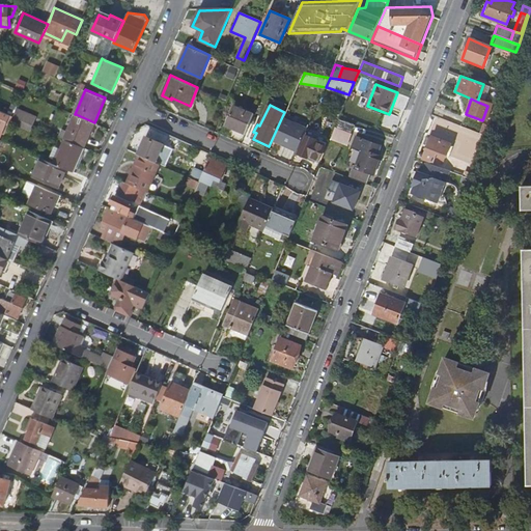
[(246,134),(254,115),(234,107),(226,126),(246,134)]
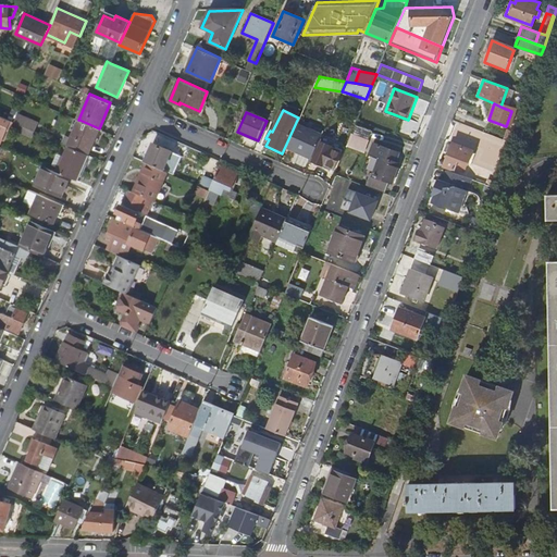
[(13,130),(33,137),(39,121),(20,113),(13,130)]
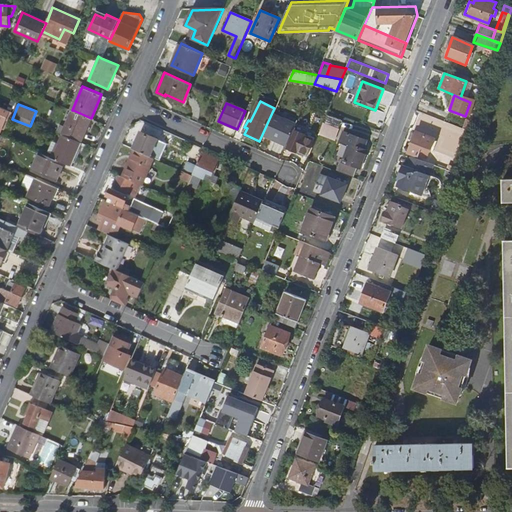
[(91,119),(91,118),(73,110),(63,134),(81,142),(91,119)]
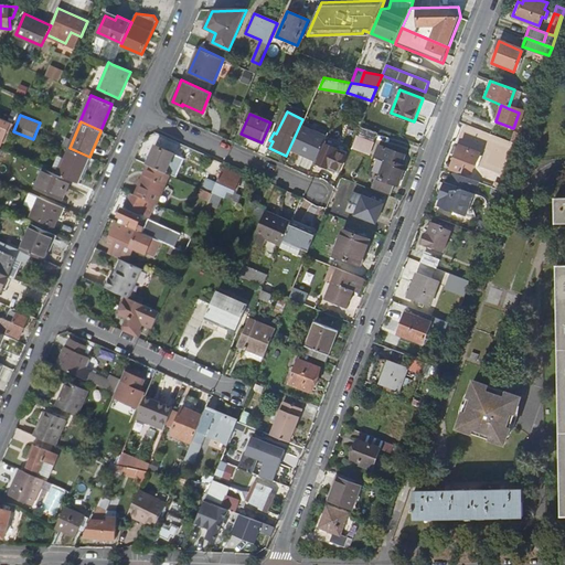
[(317,159),(327,137),(301,126),(290,149),(301,153),(302,152),(317,159)]
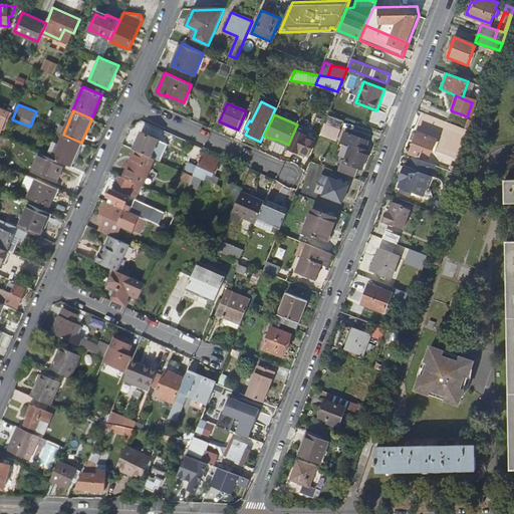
[(329,117),(322,135),(336,141),(343,123),(329,117)]
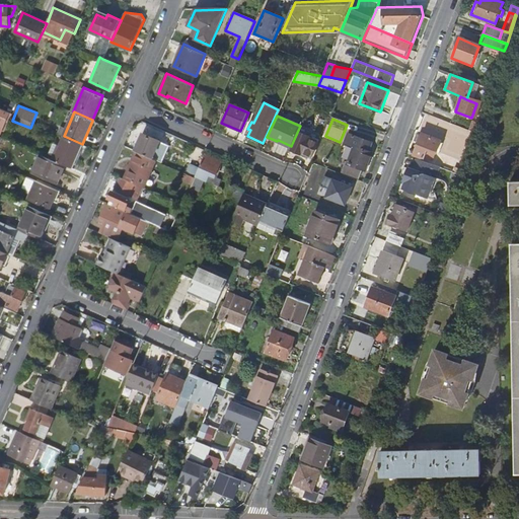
[(308,136),(299,132),(292,149),(300,153),(300,152),(310,156),(317,142),(307,137),(308,136)]
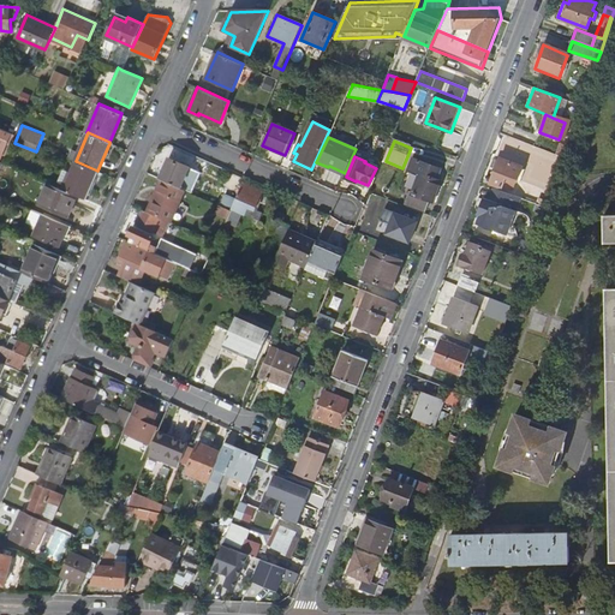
[(441,168),(413,156),(408,168),(421,173),(413,190),(410,189),(405,201),(425,210),(429,201),(433,202),(442,178),(437,175),(441,168)]
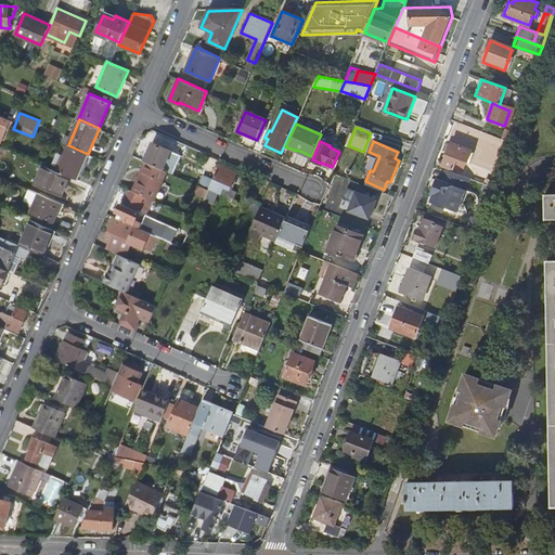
[(145,162),(163,169),(171,151),(153,143),(145,162)]
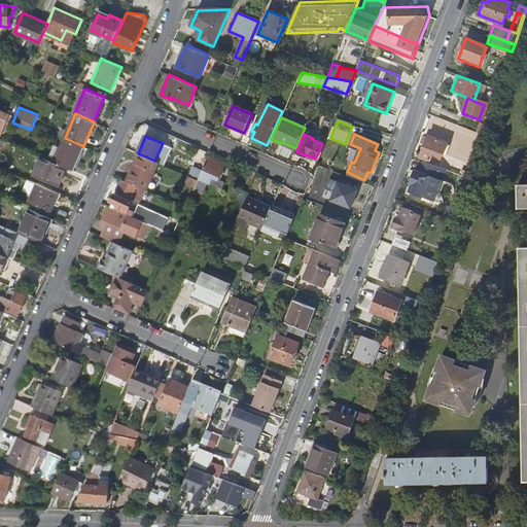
[(83,146),(65,138),(54,162),(67,167),(74,170),(84,146),(83,146)]
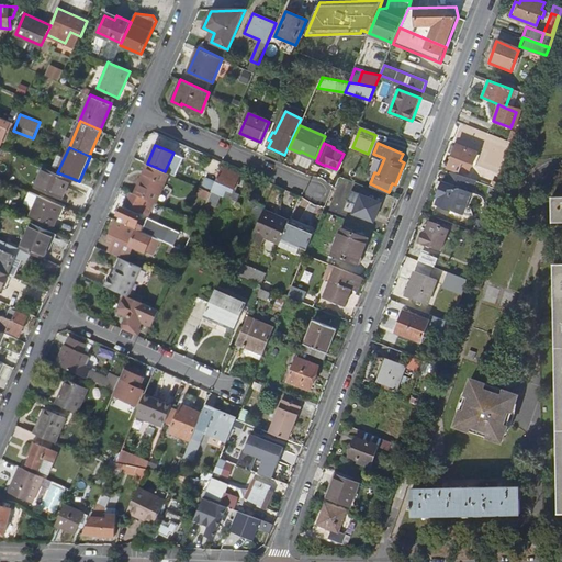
[(457,147),(448,168),(459,172),(462,165),(471,168),(476,155),(457,147)]
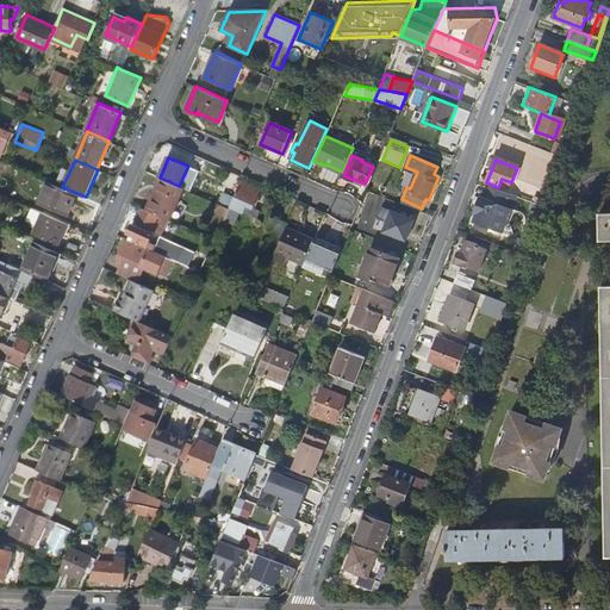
[(148,210),(169,221),(182,188),(179,186),(160,178),(157,185),(159,186),(148,210)]
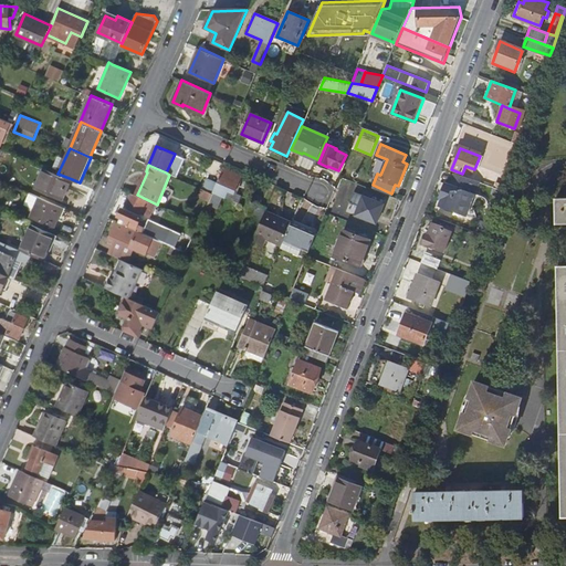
[(58,174),(44,167),(37,188),(63,199),(72,179),(58,174)]
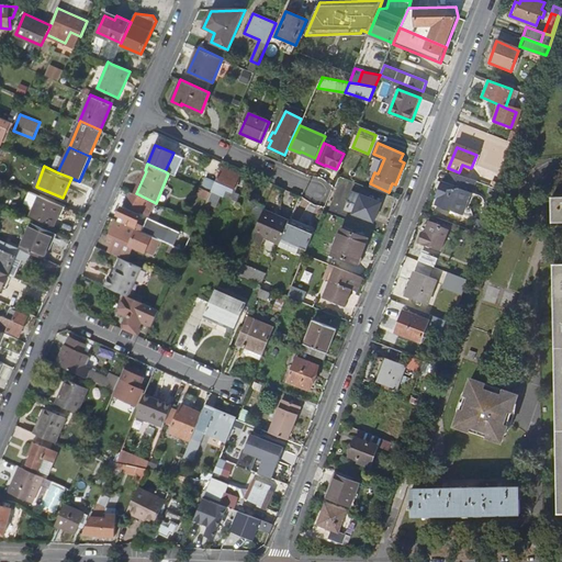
[(210,192),(205,202),(215,206),(224,188),(232,192),(239,177),(222,169),(211,192),(210,192)]
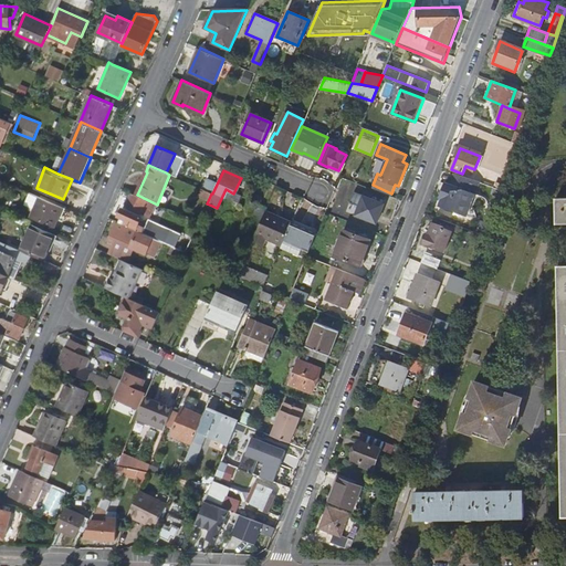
[(480,182),(456,174),(451,185),(444,182),(437,201),(441,203),(440,207),(467,217),(480,182)]
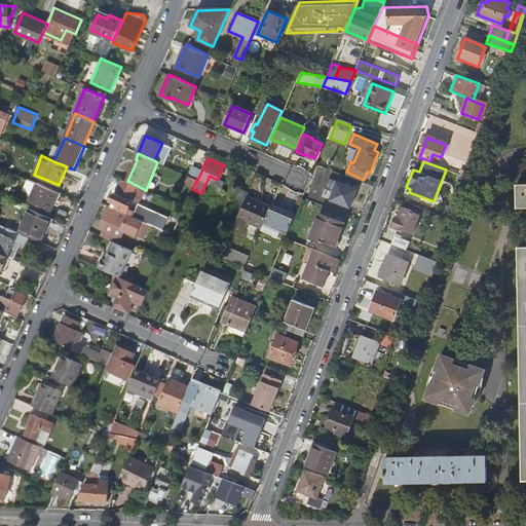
[(329,178),(323,199),(353,208),(360,186),(329,178)]
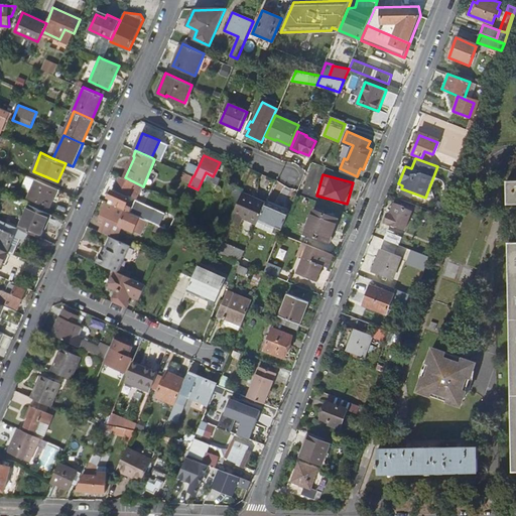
[(50,198),(54,187),(36,179),(27,175),(23,185),(31,189),(28,197),(50,207),(53,199),(50,198)]
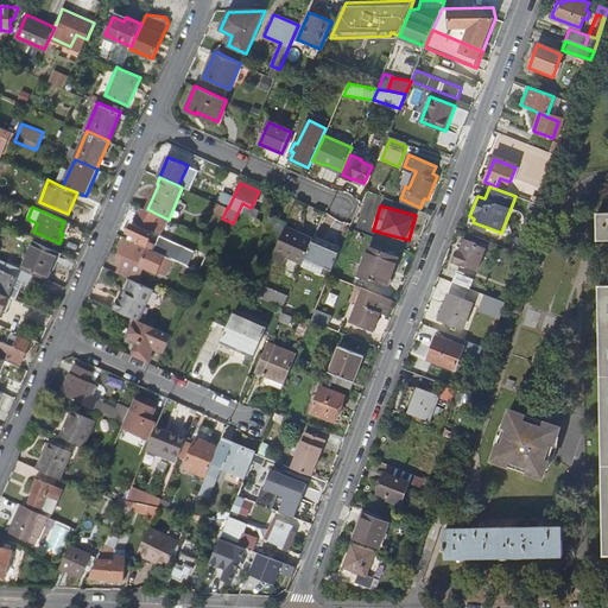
[(140,208),(134,221),(152,228),(158,216),(140,208)]
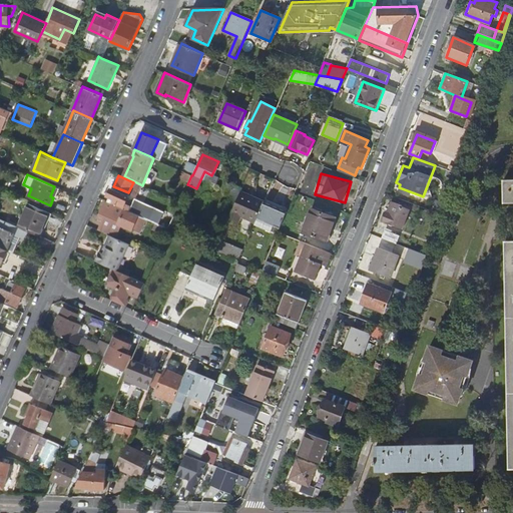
[(229,215),(231,211),(240,190),(241,187),(233,183),(221,211),(229,215)]
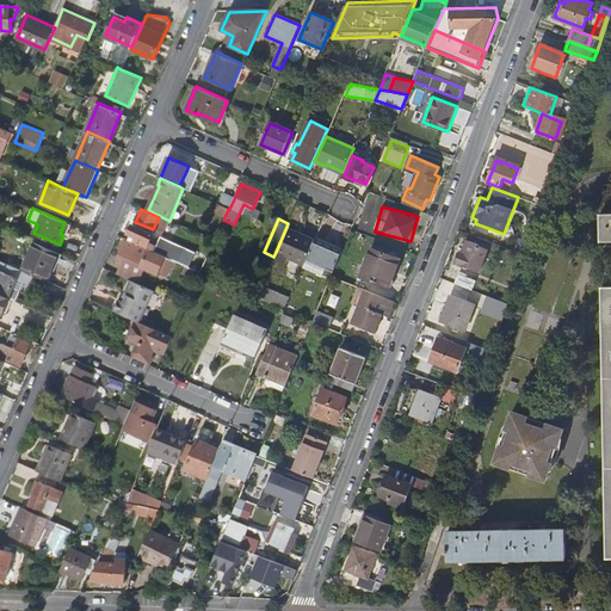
[(148,248),(173,260),(179,263),(181,257),(172,252),(176,245),(166,241),(164,248),(150,244),(154,235),(131,226),(128,233),(139,238),(137,242),(148,247),(148,248)]
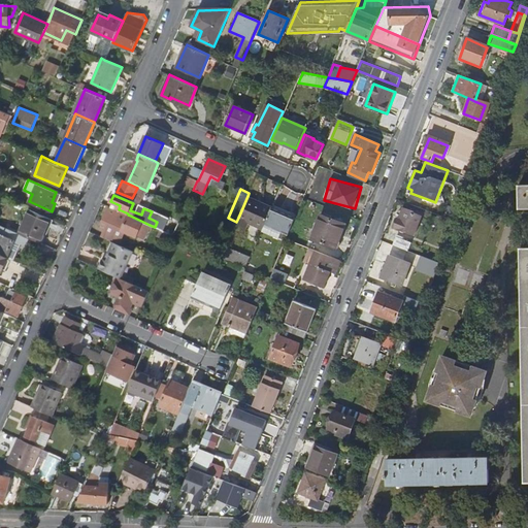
[(248,196),(238,218),(263,228),(270,209),(261,205),(263,202),(248,196)]
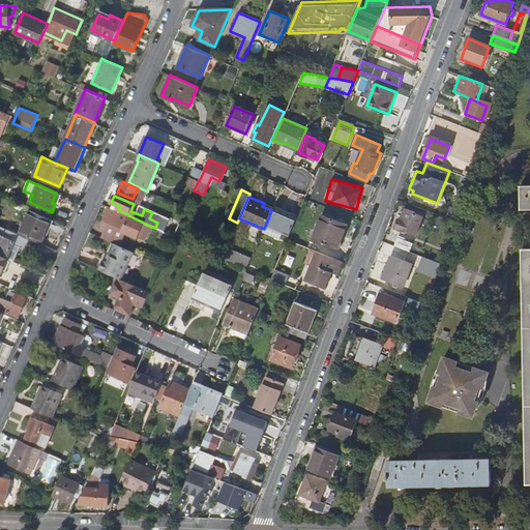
[(175,219),(180,223),(185,209),(180,207),(175,219)]
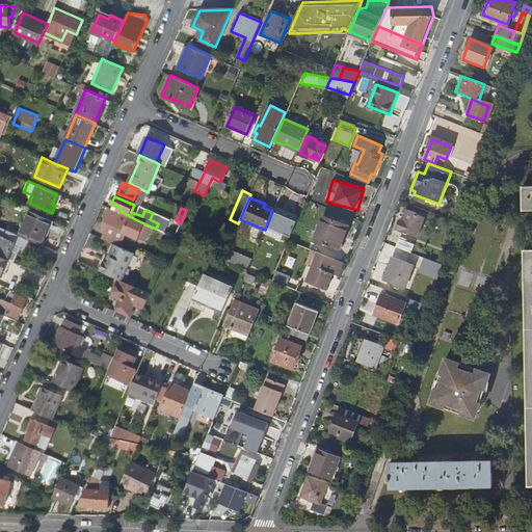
[(273,208),(272,211),(265,230),(264,231),(278,237),(282,230),(291,234),(297,219),(273,208)]
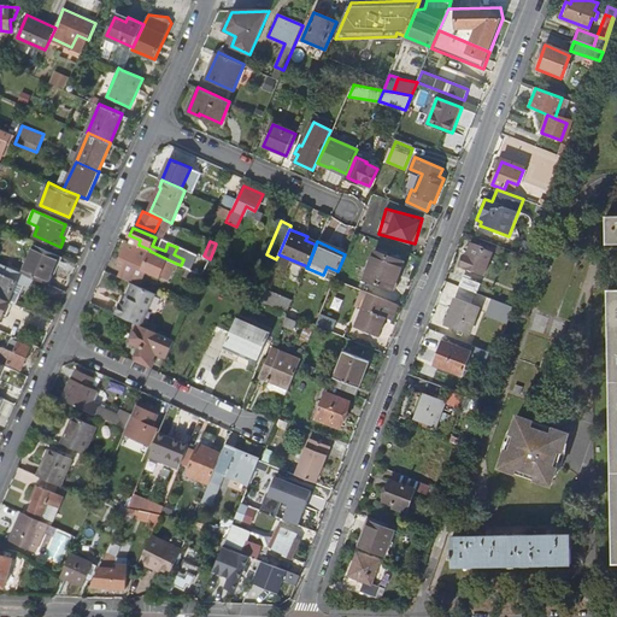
[(150,251),(141,247),(140,250),(125,242),(119,258),(124,260),(117,276),(133,282),(140,286),(146,270),(168,281),(175,263),(150,251)]
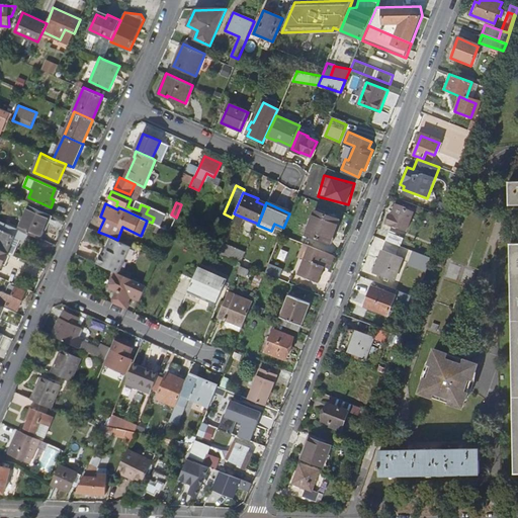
[(390,213),(385,223),(405,231),(412,212),(406,209),(406,207),(396,203),(392,214),(390,213)]
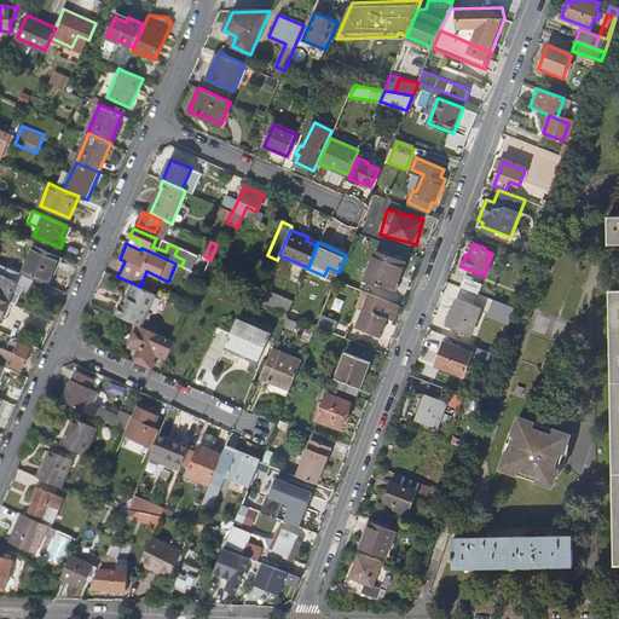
[(63,258),(41,248),(29,276),(52,287),(63,258)]
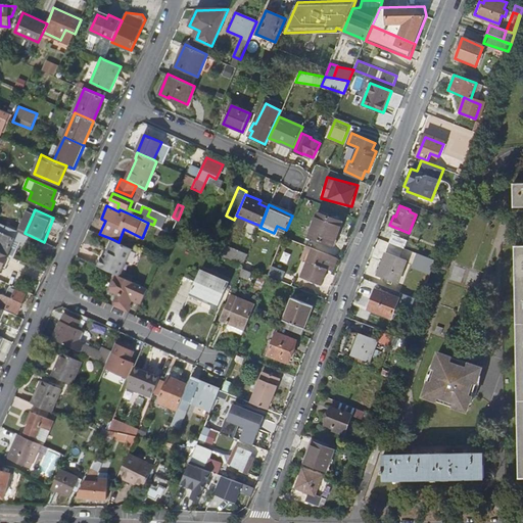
[(319,211),(310,237),(333,245),(342,221),(319,211)]
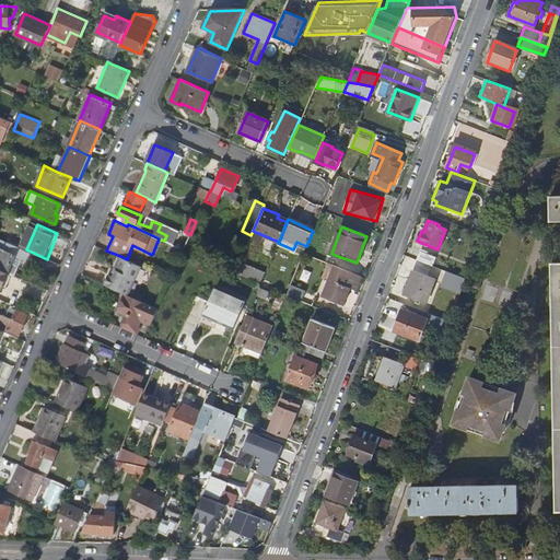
[(190,235),(185,232),(181,238),(187,242),(190,235)]
